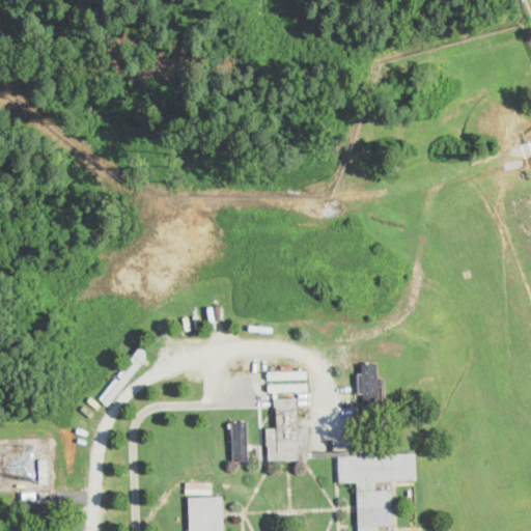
[(378,139),(369,142),(361,119),(369,116),(378,139)]
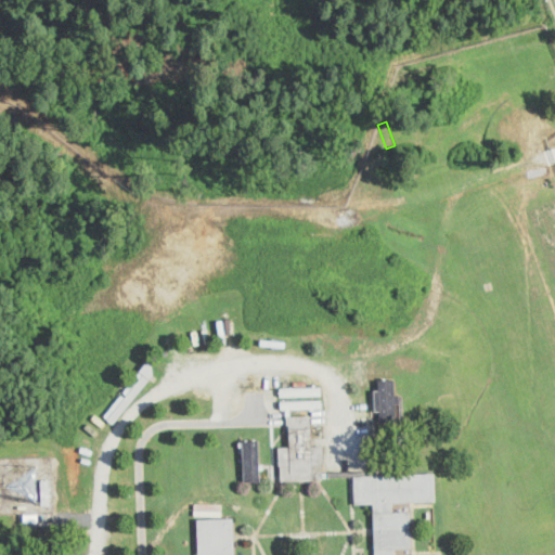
[(396,364),(416,370),(418,359),(399,353),(396,364)]
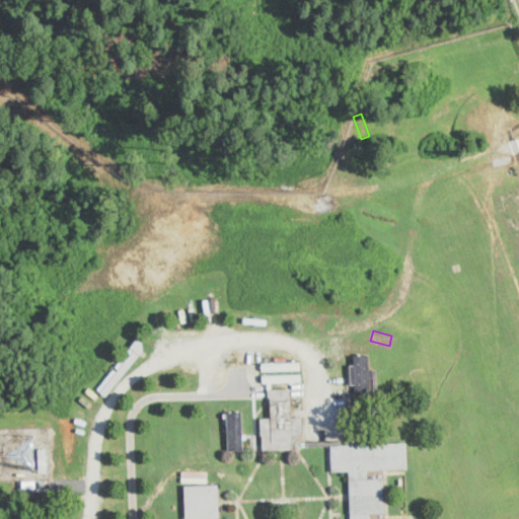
[(143,350),(107,395),(97,387),(113,367),(117,370),(119,368),(115,364),(141,331),(143,350)]
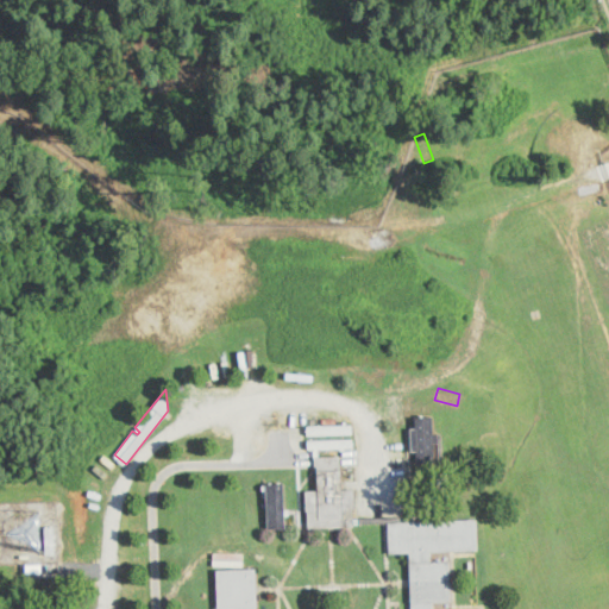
[(432,416),(433,434),(439,433),(439,443),(434,443),(434,462),(416,463),(416,451),(410,451),(410,429),(410,428),(415,428),(414,416),(432,416)]
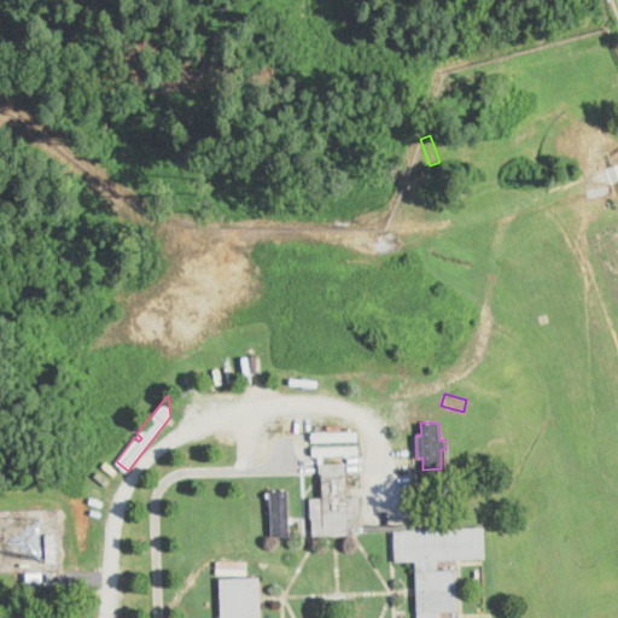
[(357,438),(312,441),(312,432),(357,430),(357,438)]
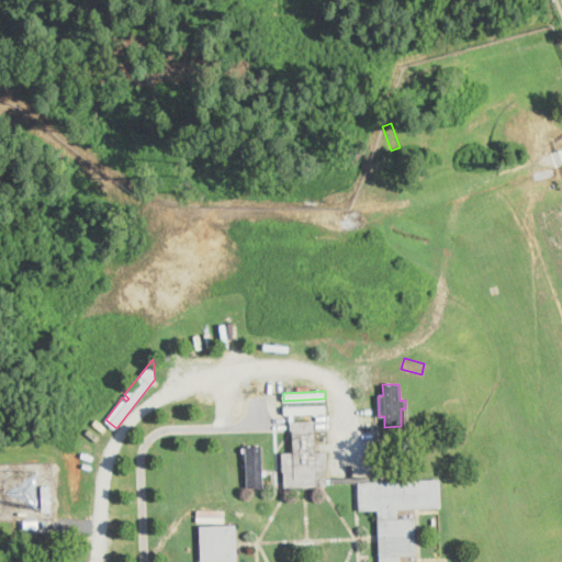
[(293,414),(284,414),(283,406),(325,404),(326,412),(293,414)]
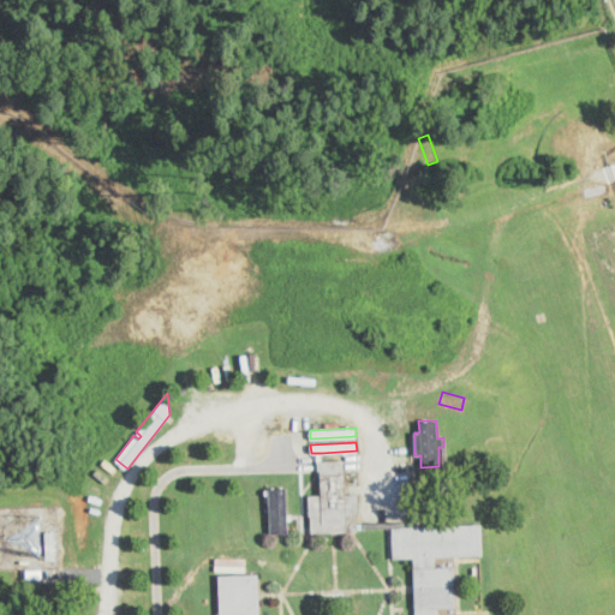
[(344,460),(345,472),(346,495),(358,494),(359,514),(357,514),(358,531),(352,531),(334,532),(315,533),(312,533),(311,526),(310,496),(321,495),(320,471),(318,471),(318,463),(344,460)]
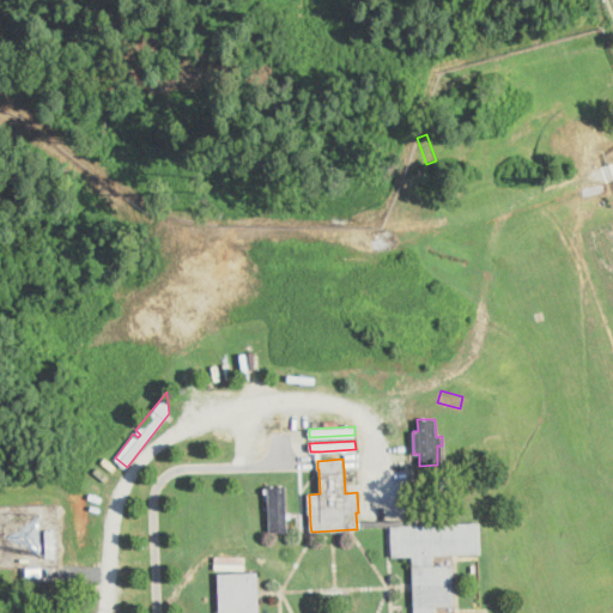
[(287,532),(269,532),(268,487),(286,486),(287,532)]
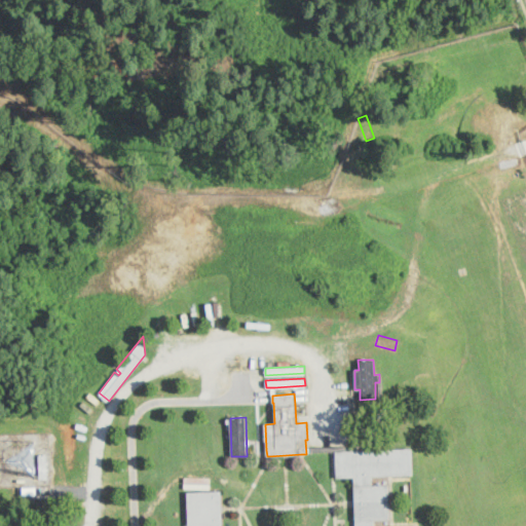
[(412,477),(390,477),(389,478),(372,478),(373,487),(388,486),(389,520),(374,520),(374,525),(355,525),(355,506),(355,501),(354,477),(337,478),(336,452),(411,449),(413,477),(412,477)]
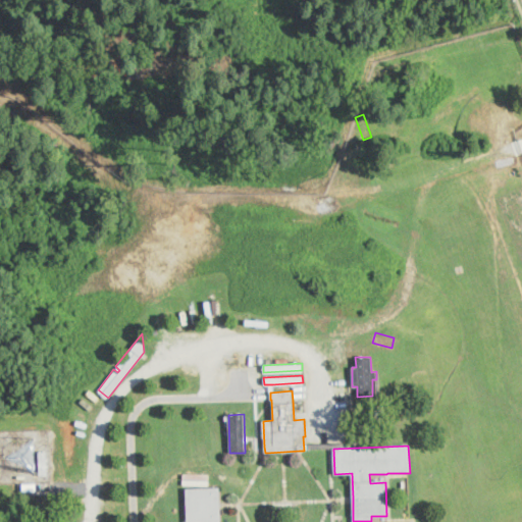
[(220,508),(220,521),(187,521),(186,489),(219,487),(219,503),(220,508)]
